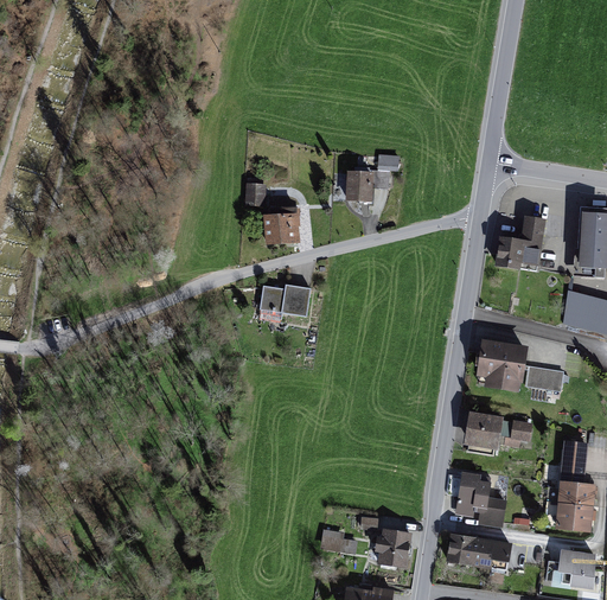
[(371,200),(372,171),(344,171),(344,199),(371,200)]
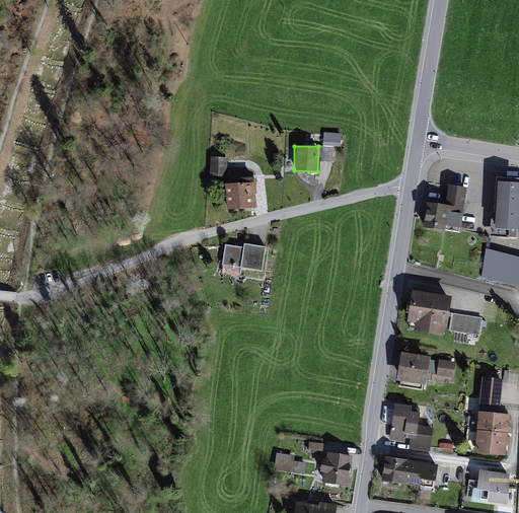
[(210,174),(227,175),(227,156),(211,155),(210,174)]
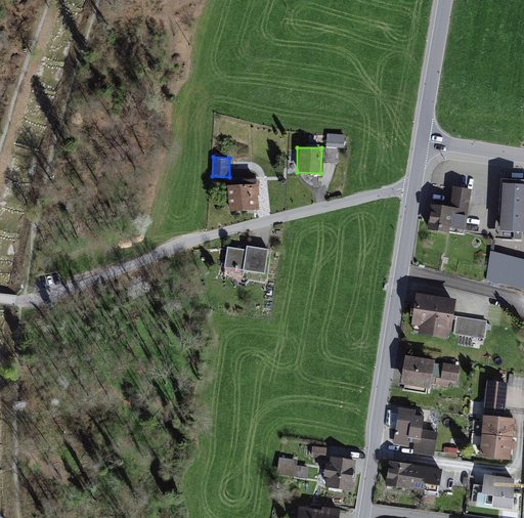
[(523,179),(499,178),(498,216),(494,215),(493,240),(522,241),(523,219),(523,218),(523,179)]
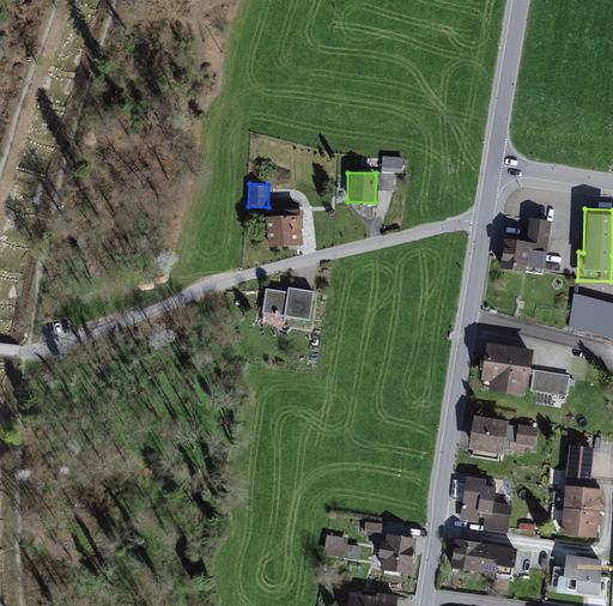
[(266,247),(303,244),(301,212),(263,214),(266,247)]
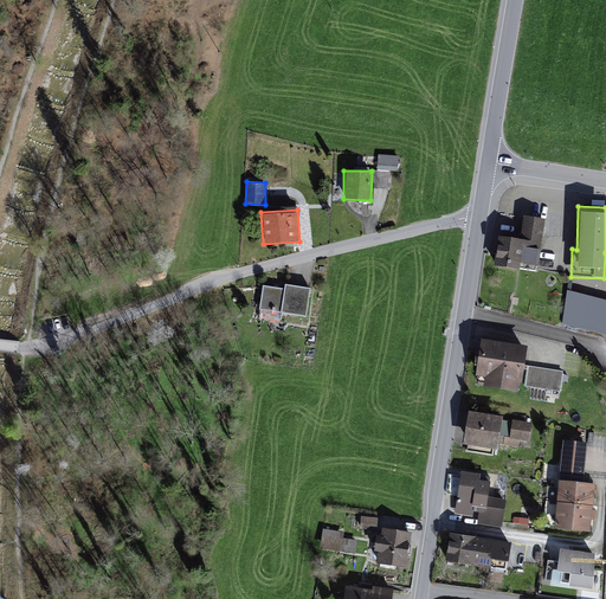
[(546,218),(523,216),(521,239),(497,237),(494,265),(520,269),(521,263),(539,265),(546,218)]
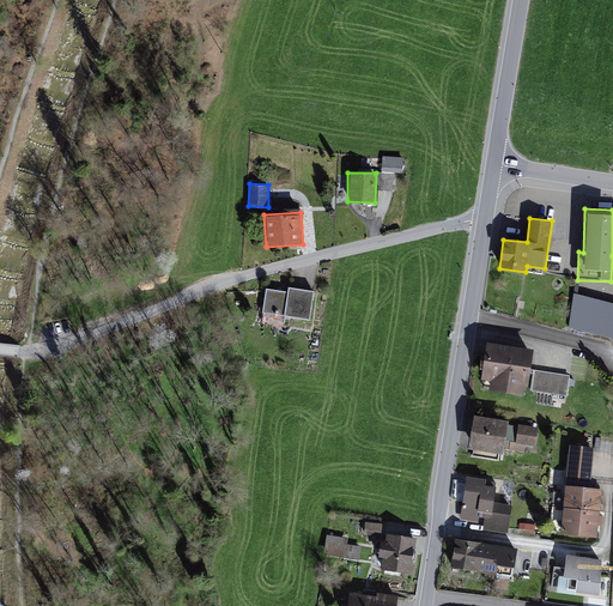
[(266,289),(262,310),(308,319),(313,290),(289,286),(287,292),(266,289)]
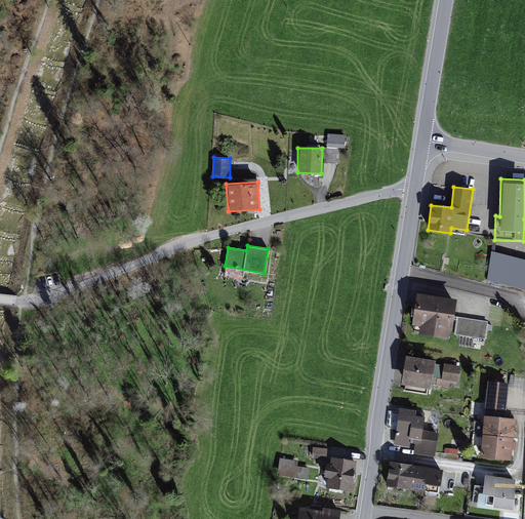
[(524,258),(491,250),(488,279),(524,289),(524,258)]
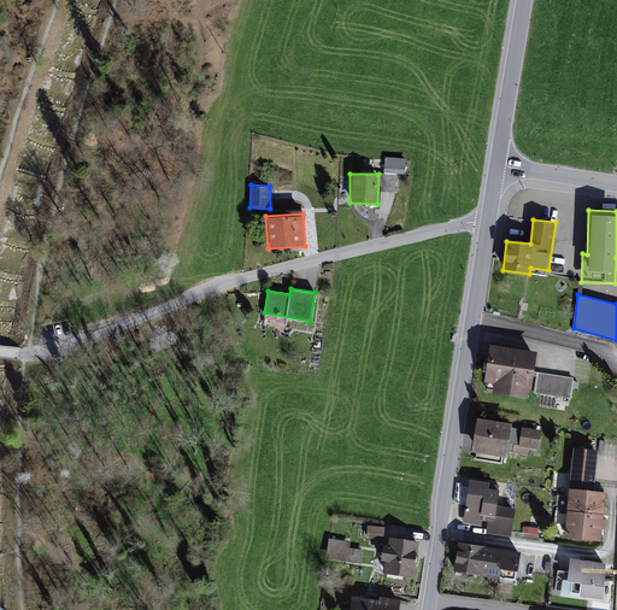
[(535,352),(493,345),(488,381),(498,382),(497,393),(528,398),(535,352)]
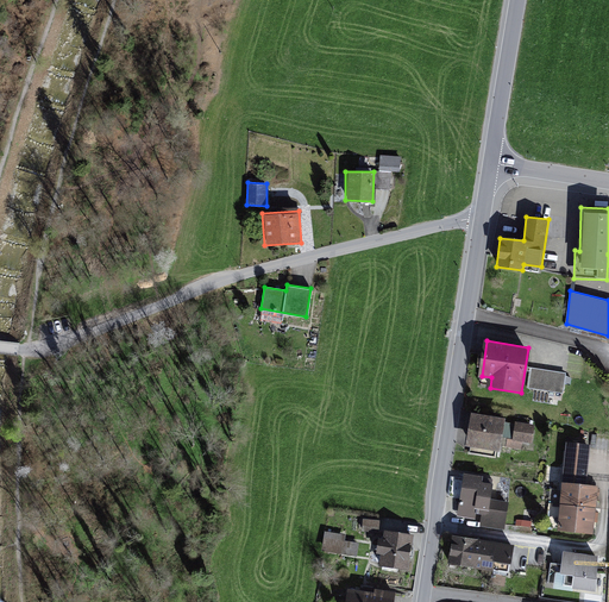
[(566,367),(531,362),(527,383),(564,388),(566,367)]
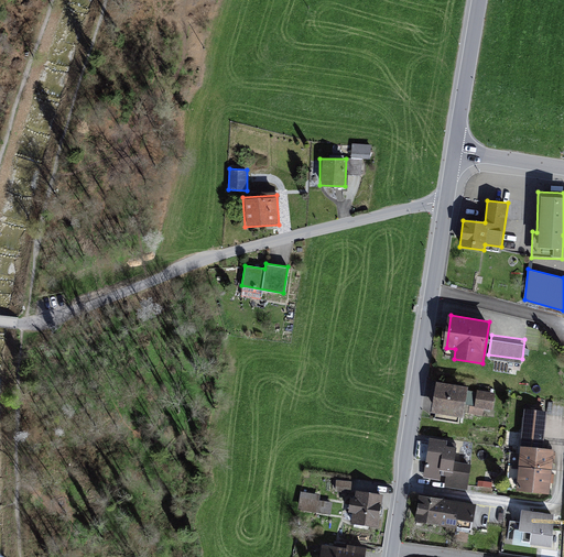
[(465,385),(435,381),(431,411),(461,415),(465,385)]
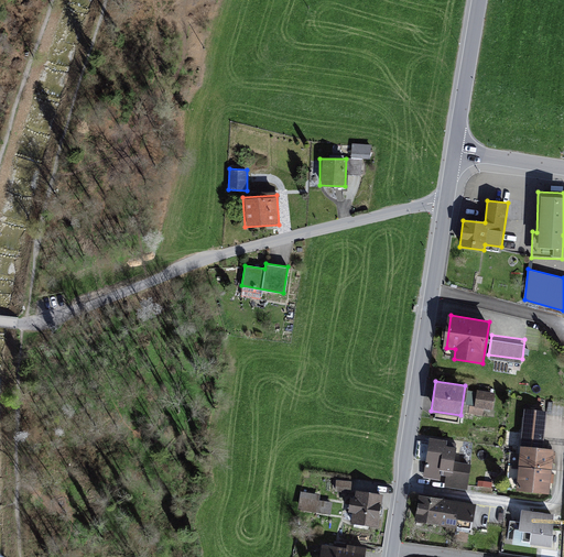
[(495,390),(476,388),(474,404),(492,406),(495,390)]
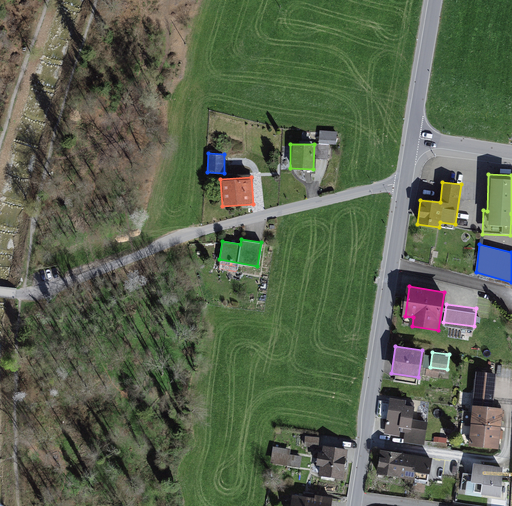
[(495,372),(475,370),(468,444),(496,446),(500,407),(492,407),(495,372)]
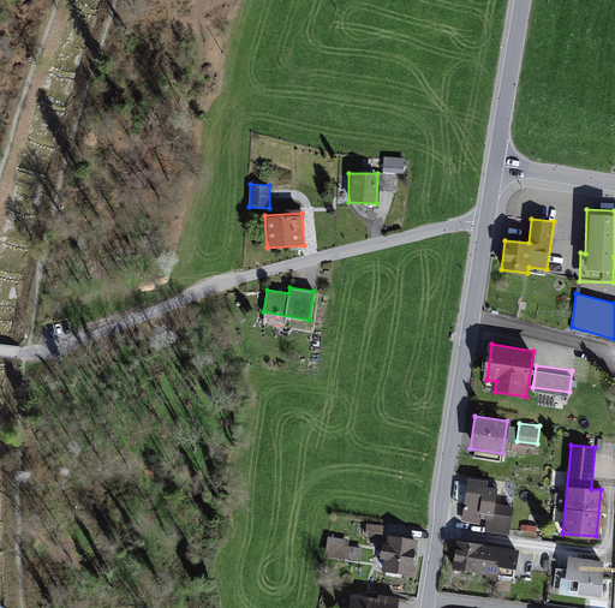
[(497,478),(466,475),(460,518),(484,520),(484,526),(508,530),(512,501),(495,499),(497,478)]
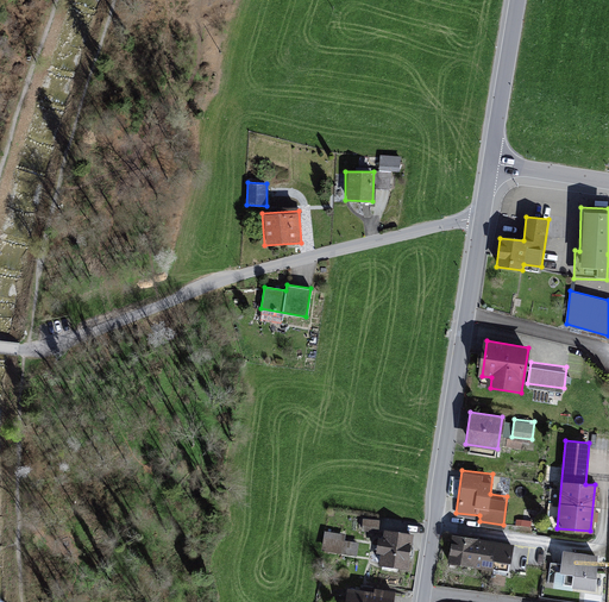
[(380,524),(380,512),(363,510),(363,525),(378,525),(378,524),(380,524)]
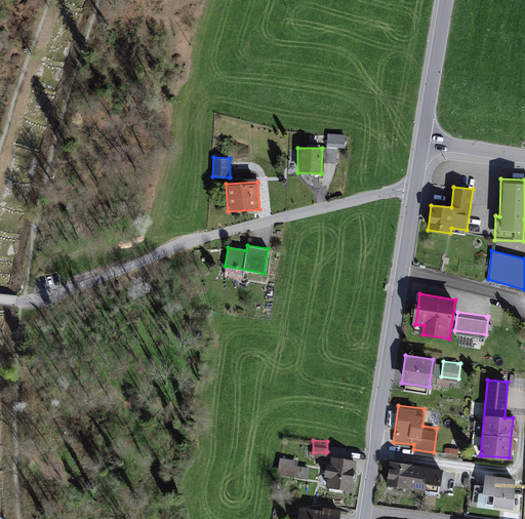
[(280,451),(278,469),(295,471),(297,453),(280,451)]
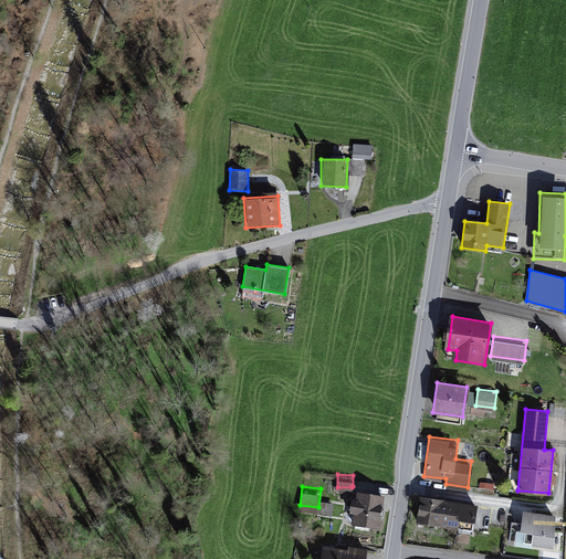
[(384,495),(354,491),(349,523),(379,527),(384,495)]
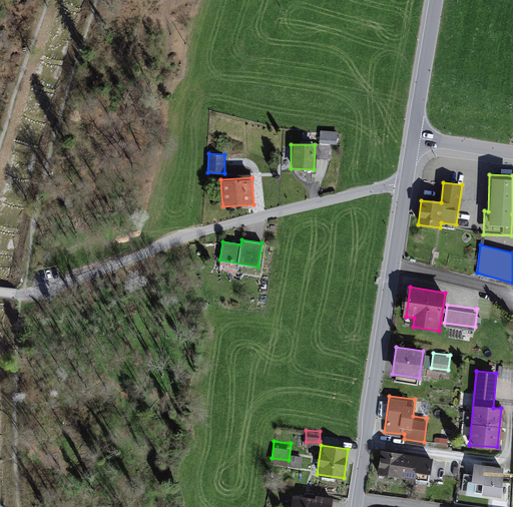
[(431,458),(380,450),(376,473),(428,481),(431,458)]
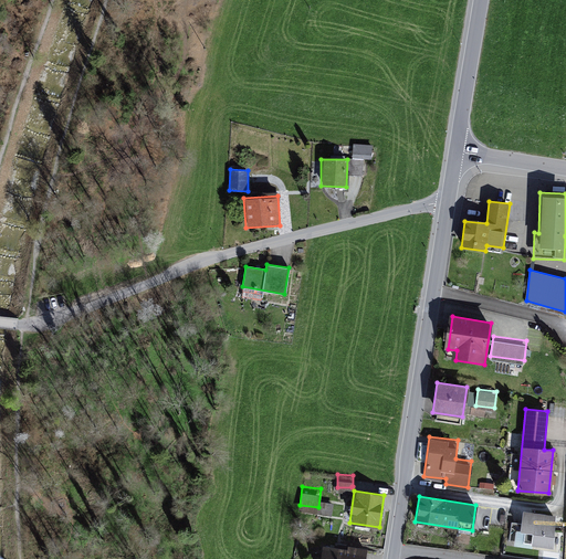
[(522,524),(512,523),(510,545),(554,549),(557,517),(523,514),(522,524)]
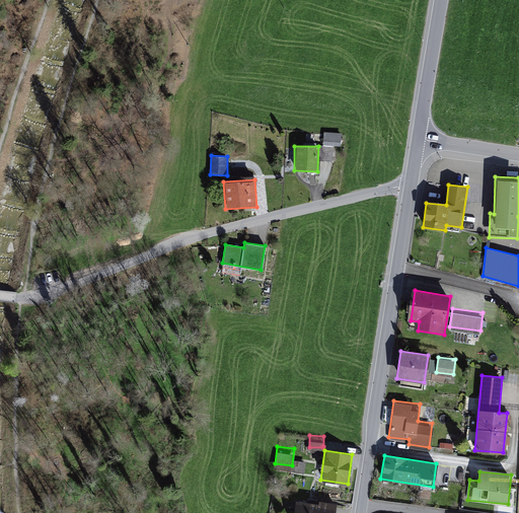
[(318,504),(296,501),(294,512),(336,512),(338,502),(319,500),(318,504)]
